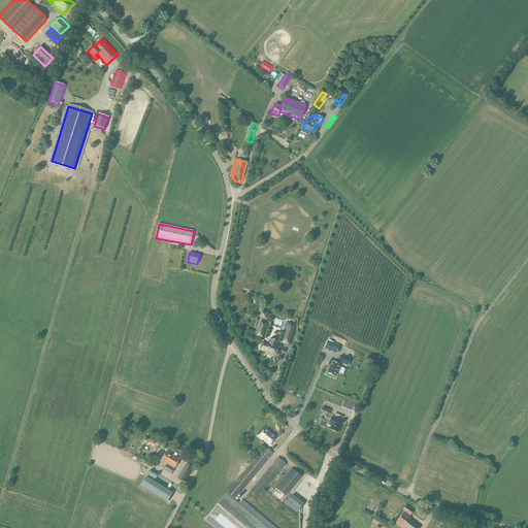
[(261,310),(259,317),(266,320),(268,312),(261,310)]
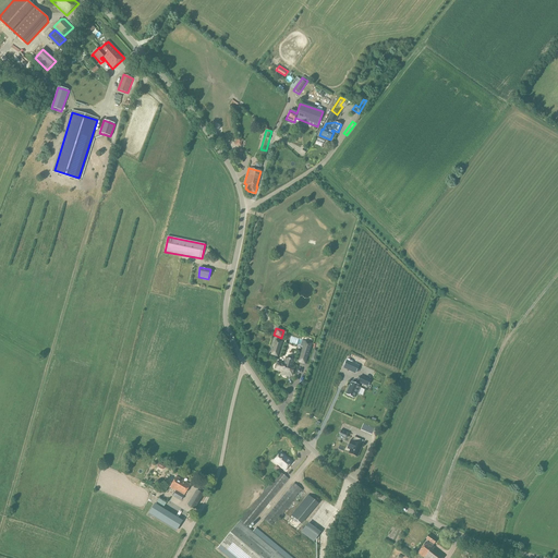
[(279,352),(281,343),(276,341),(273,351),(279,352)]
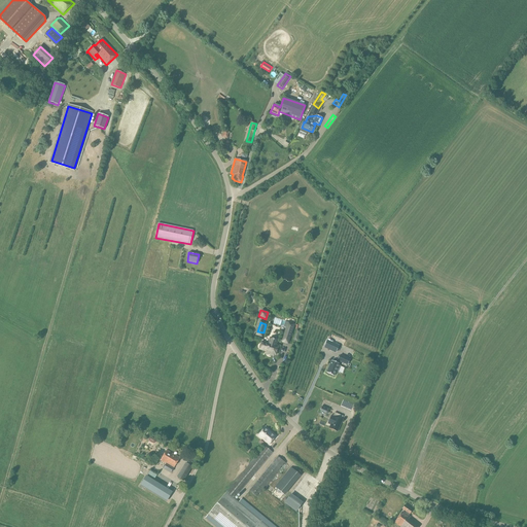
[(286,326),(282,342),(288,344),(294,325),(290,323),(289,327),(286,326)]
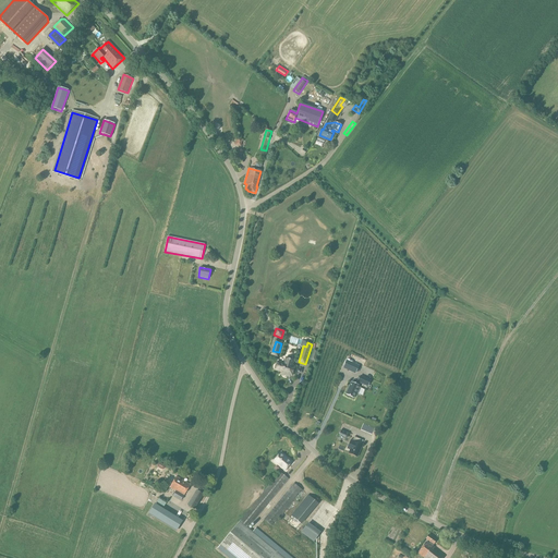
[(294,367),(278,361),(275,370),(282,372),(282,373),(292,376),(294,367)]
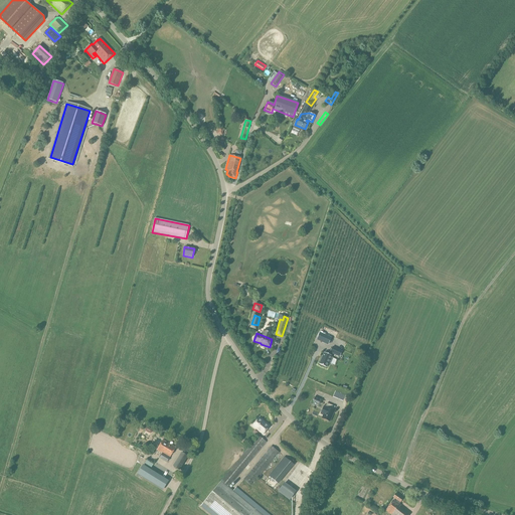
[(332,338),(320,333),(317,339),(329,345),(332,338)]
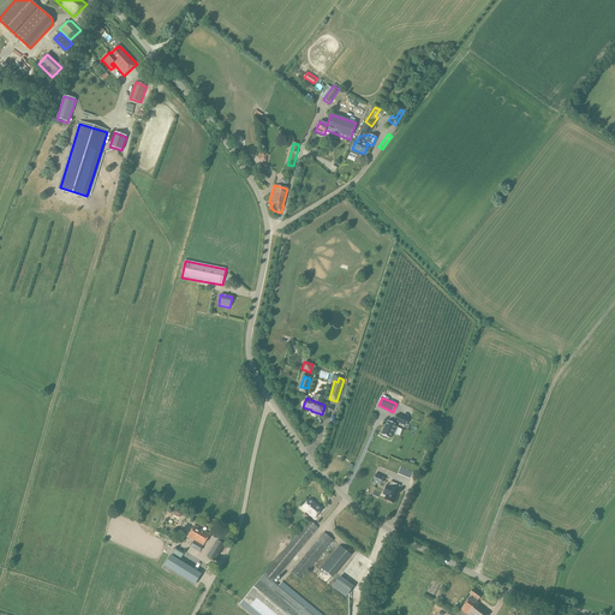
[(396,415),(393,422),(405,427),(408,419),(396,415)]
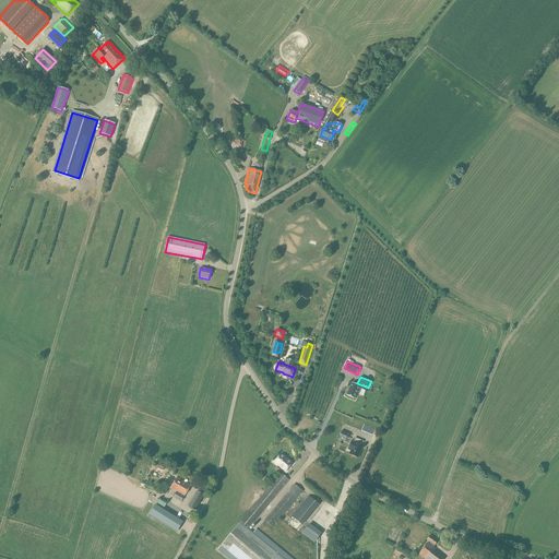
[(354,399),(356,393),(358,394),(360,389),(359,389),(360,387),(352,383),(346,395),(354,399)]
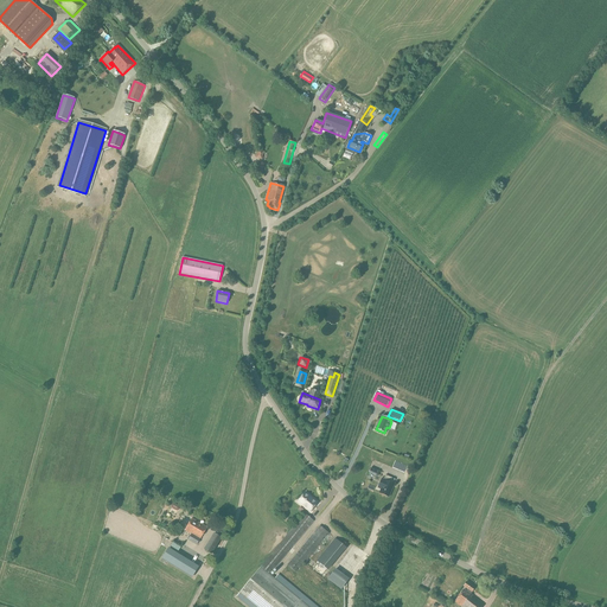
[(363,455),(371,457),(376,440),(368,438),(363,455)]
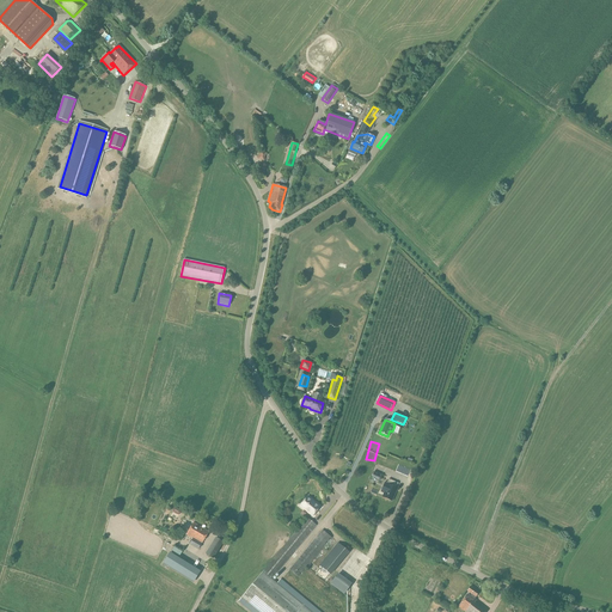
[(396,488),(398,483),(389,479),(387,483),(385,483),(381,491),(385,494),(383,497),(392,501),(397,488),(396,488)]
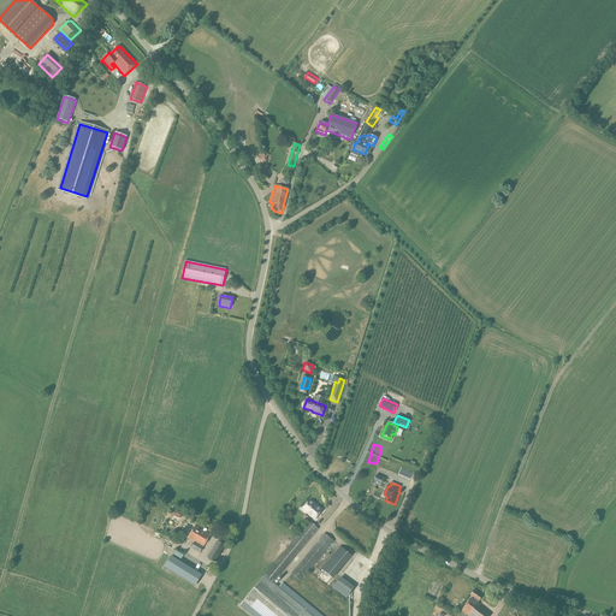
[(323,511),(309,501),(302,509),(315,520),(323,511)]
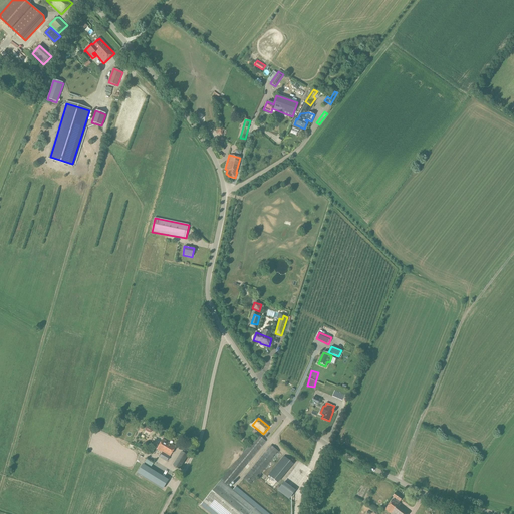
[(264,441),(257,436),(204,502),(218,513),(260,513),(227,486),(264,441)]
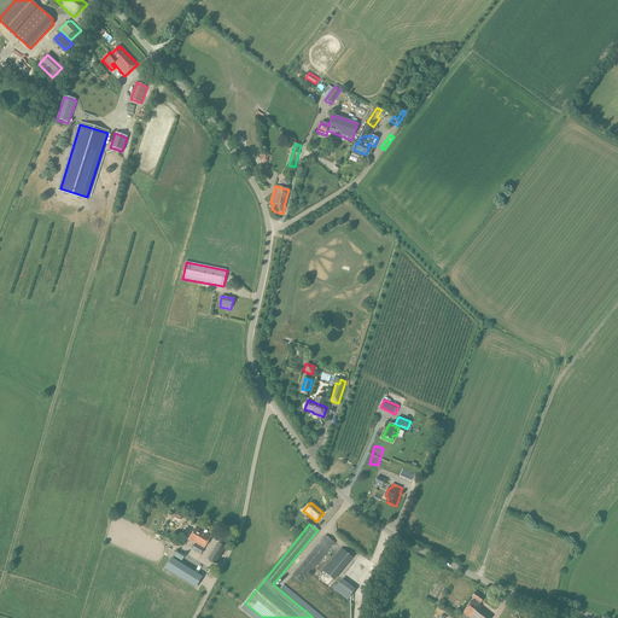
[(200,555),(204,548),(211,537),(196,528),(188,540),(196,543),(191,551),(200,555)]
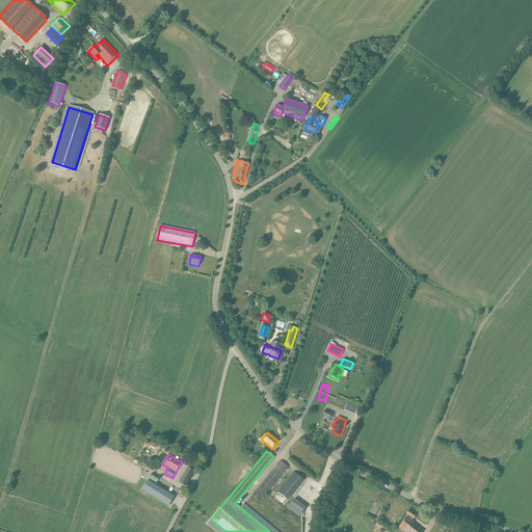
[(260,501),(287,468),(280,461),(253,495),(260,501)]
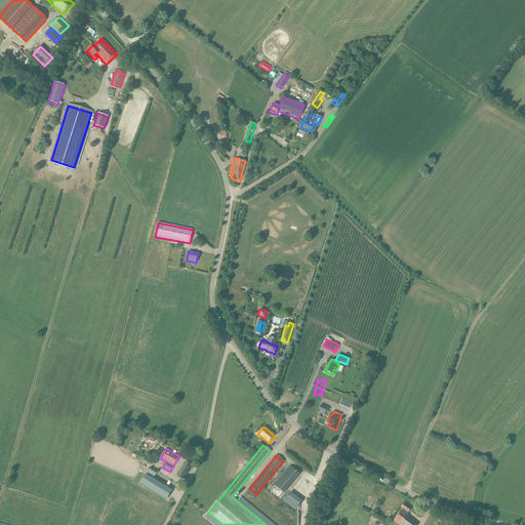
[(184,479),(193,465),(187,460),(176,475),(184,479)]
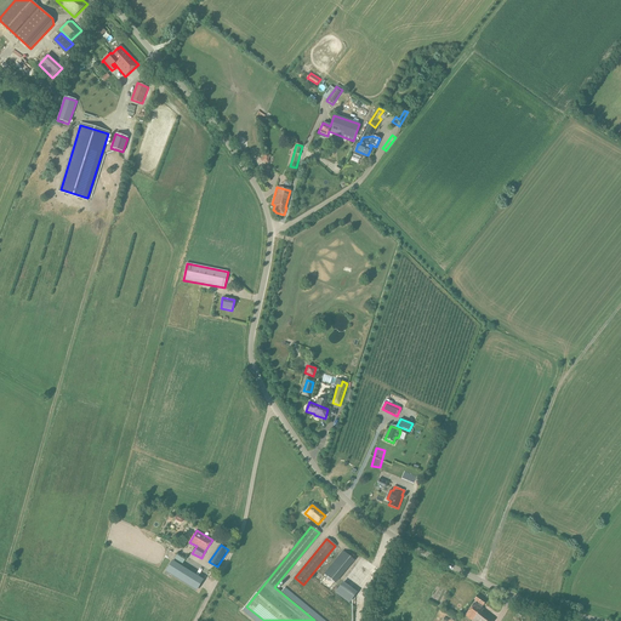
[(181,562),(184,554),(178,551),(174,558),(181,562)]
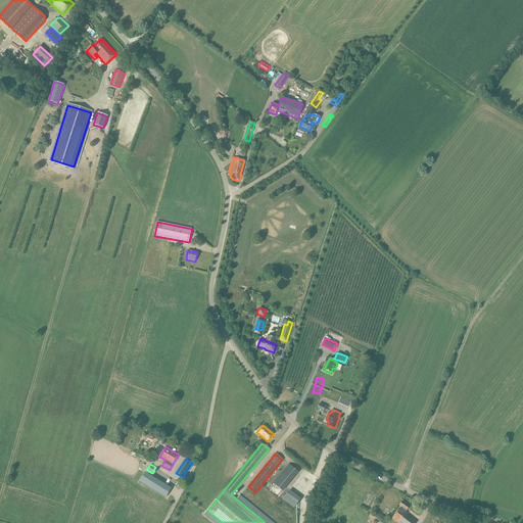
[(282,491),(297,472),(288,465),(273,483),(282,491)]
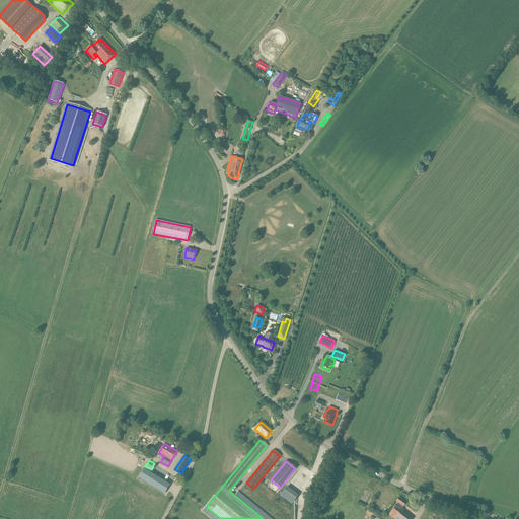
[(165,478),(168,471),(154,464),(151,471),(165,478)]
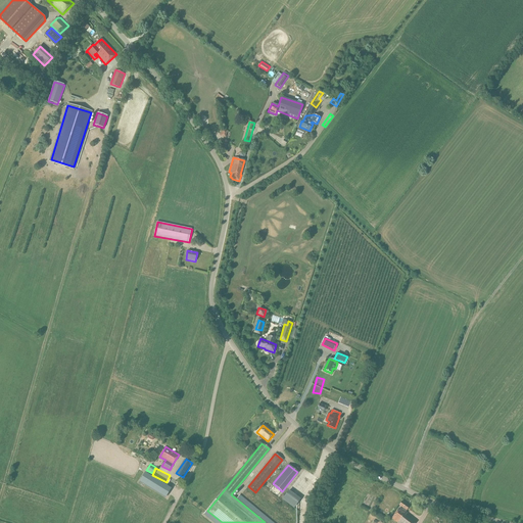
[(171,489),(146,477),(141,485),(165,498),(171,489)]
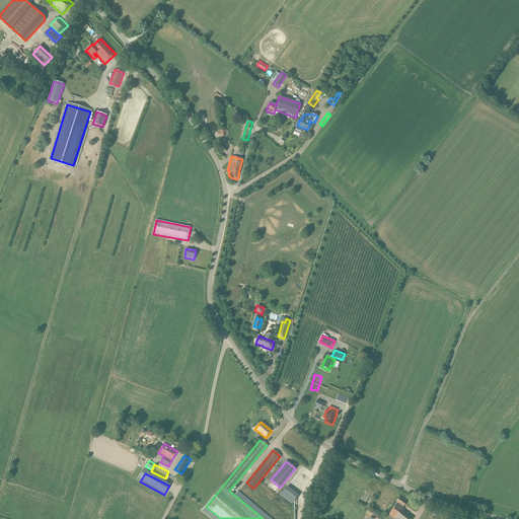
[(299,497),(288,488),(281,497),(293,505),(299,497)]
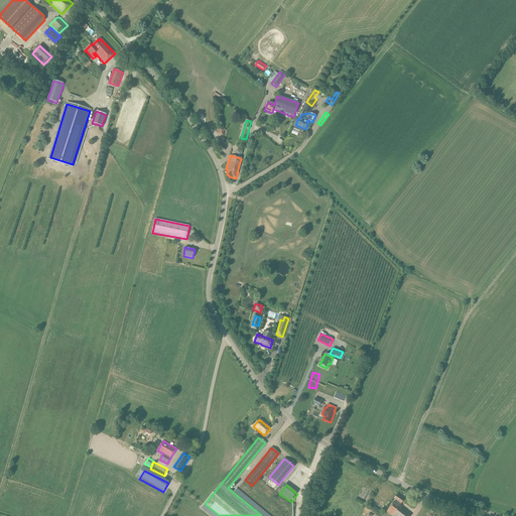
[(401,504),(403,500),(396,495),(393,498),(401,504)]
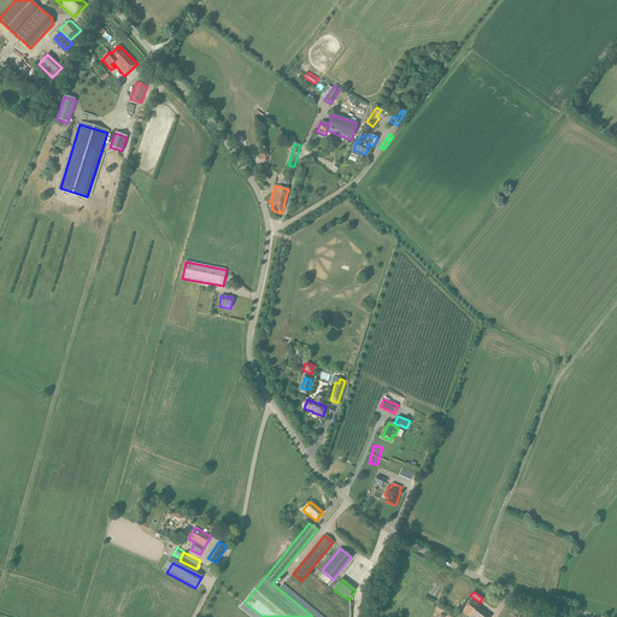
[(489,616),(492,615),(482,606),(471,599),(462,612),(468,616),(489,616)]
